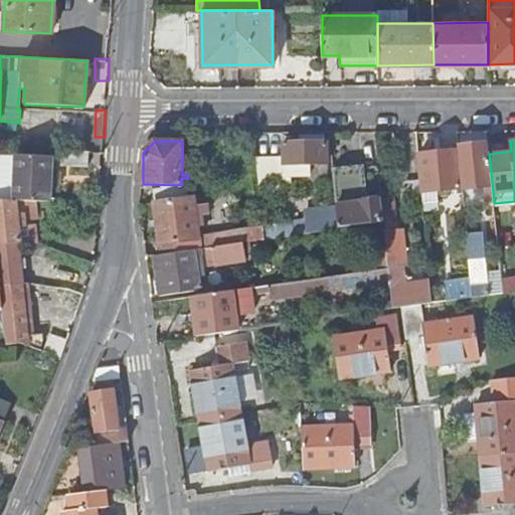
[(284,155),(256,156),(260,187),(285,186),(285,176),(328,175),(327,141),(283,141),(284,155)]
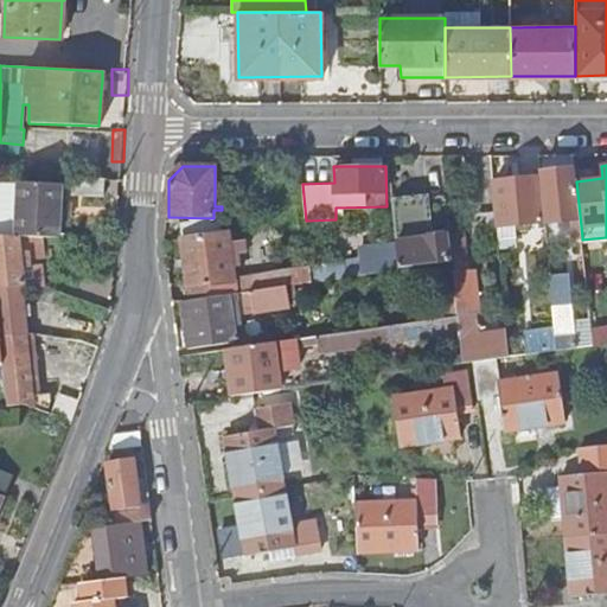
[(575,238),(582,237),(576,181),(575,167),(540,170),(544,221),(573,217),(575,238)]
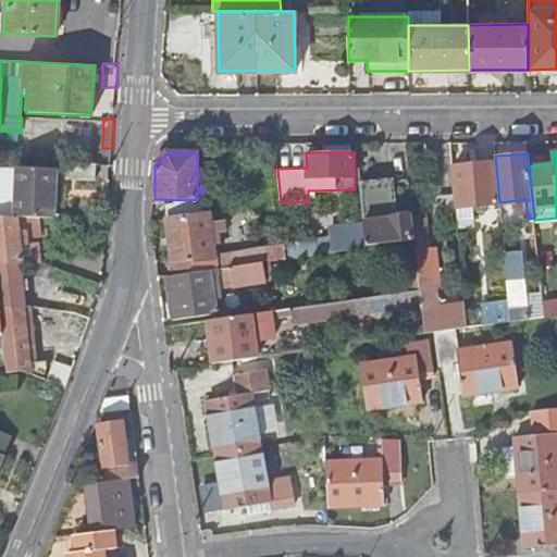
[(457,207),(474,205),(494,202),(497,202),(493,161),(453,165),(457,207)]
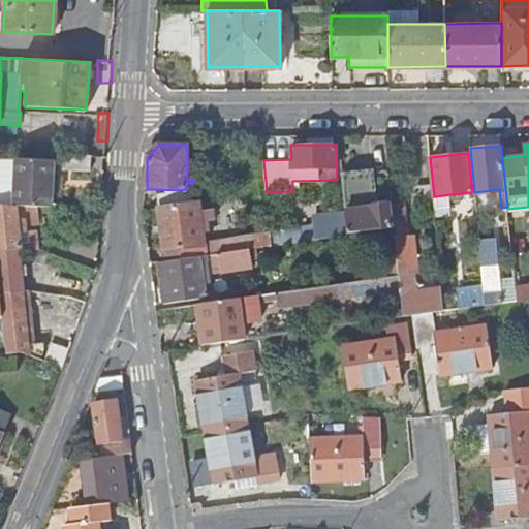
[(90,155),(59,154),(59,169),(89,169),(90,155)]
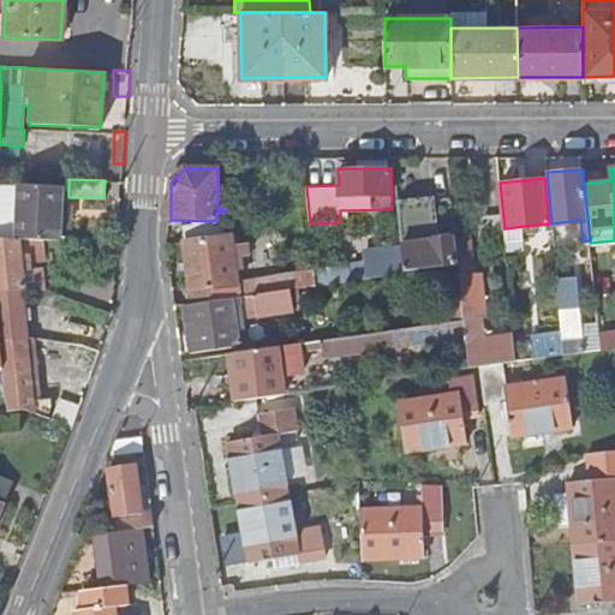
[(18,185),(18,239),(57,240),(59,186),(18,185)]
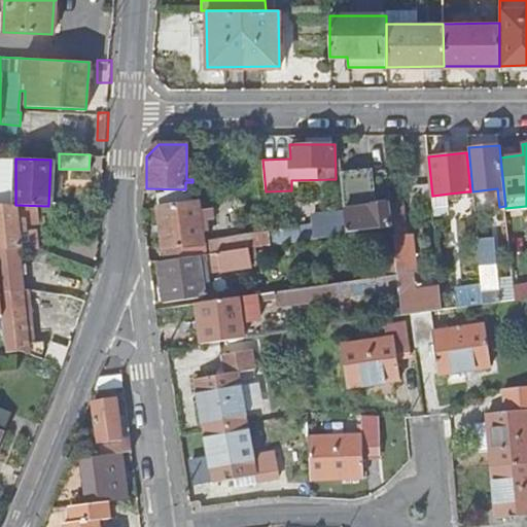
[(371,170),(340,173),(343,210),(345,234),(392,226),(390,203),(387,170),(371,172),(371,170)]
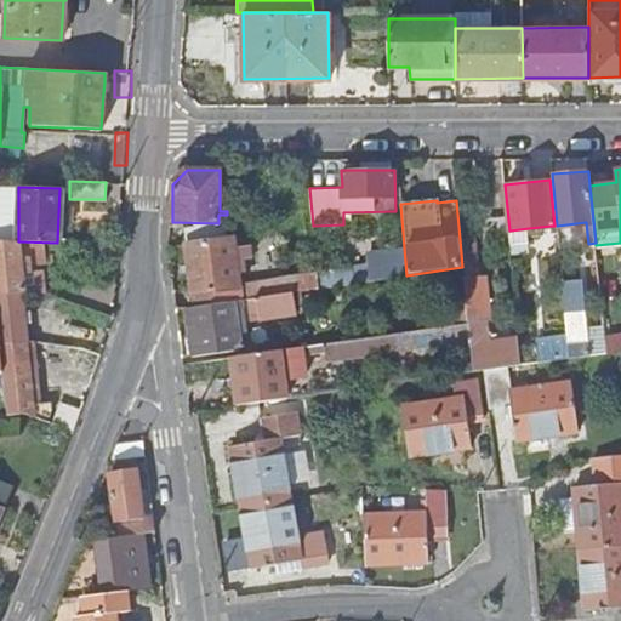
[(508,231),(510,243),(530,240),(529,228),(510,231),(508,231)]
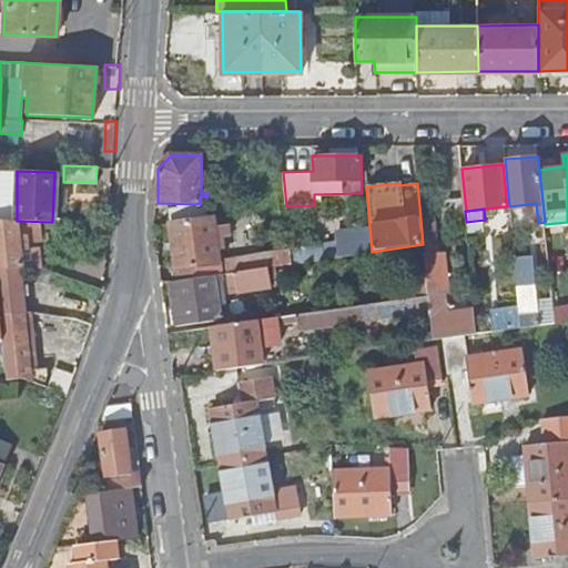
[(169,223),(176,281),(221,274),(220,261),(219,250),(223,249),(222,236),(230,235),(229,224),(215,225),(214,217),(206,219),(169,223)]
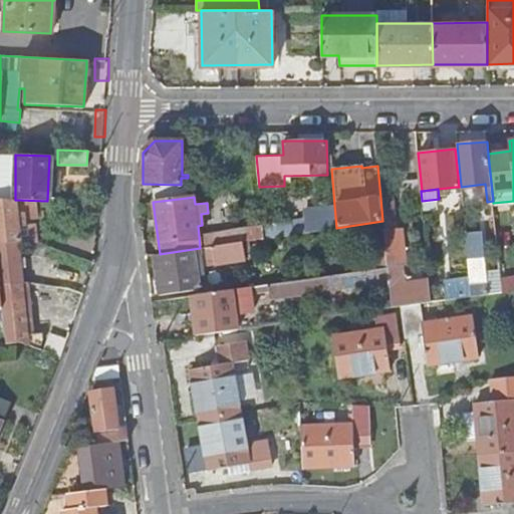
[(390,282),(392,307),(401,306),(420,303),(432,301),(430,278),(411,280),(411,276),(405,276),(403,263),(401,263),(394,197),(380,198),(382,221),(388,267),(390,282)]
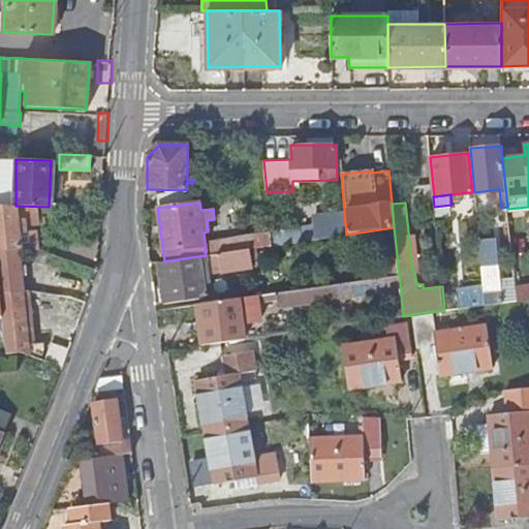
[(20,232),(16,206),(14,206),(0,205),(0,250),(18,249),(21,248),(20,232)]
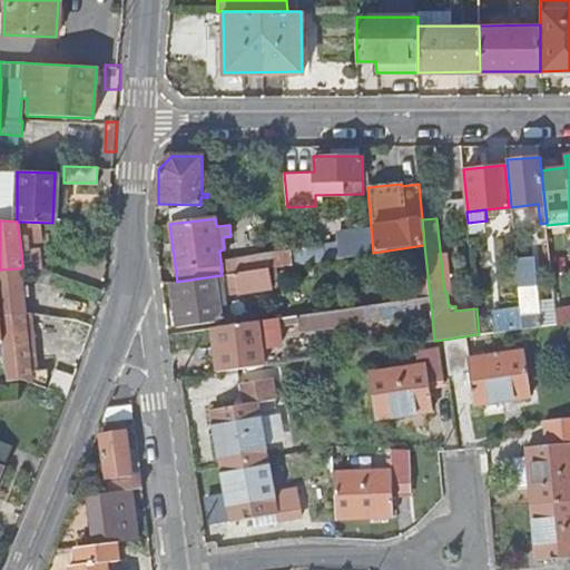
[(341,235),(342,257),(373,253),(371,227),(355,228),(355,234),(341,235)]
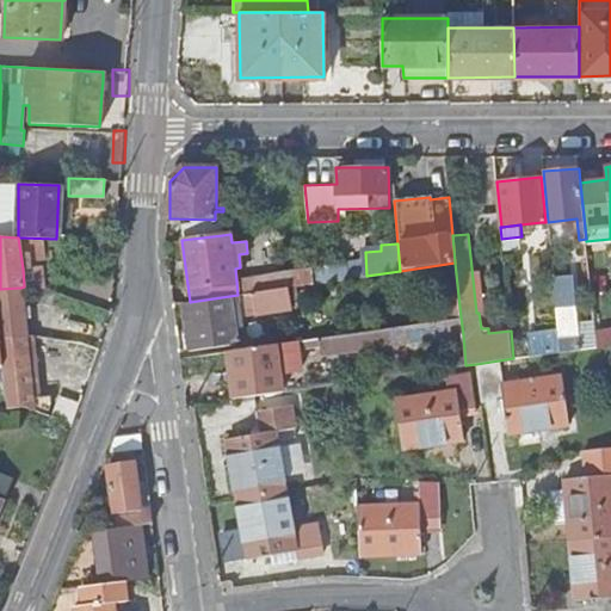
[(37,285),(41,285),(38,267),(23,269),(24,287),(37,285)]
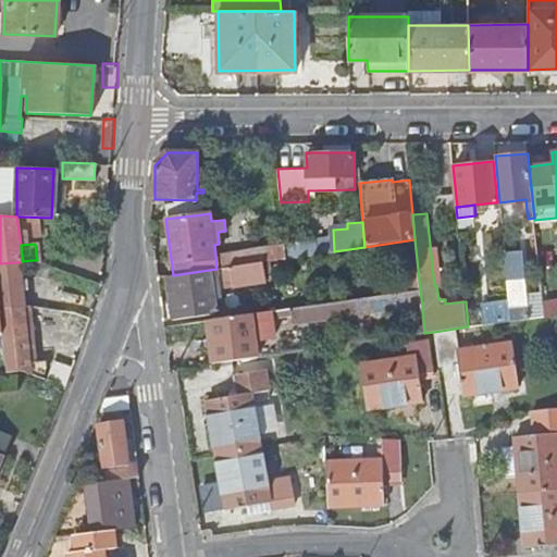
[(252,263),(262,262),(286,259),(285,246),(250,250),(252,263)]
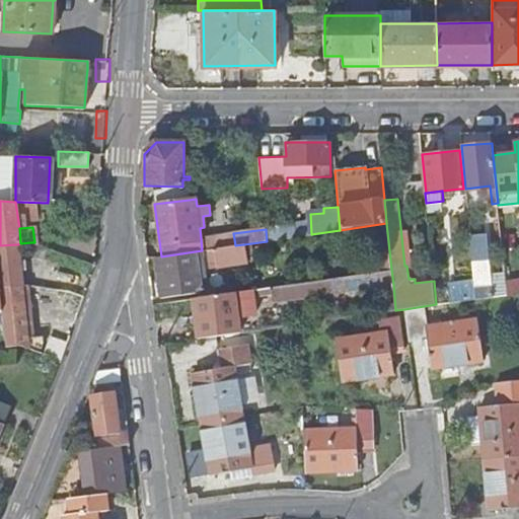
[(218,248),(235,245),(233,233),(217,236),(218,248)]
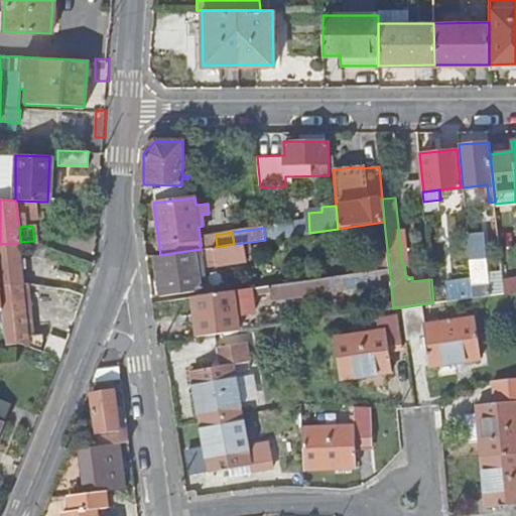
[(473,280),(474,297),(491,295),(483,234),(468,236),(473,280)]
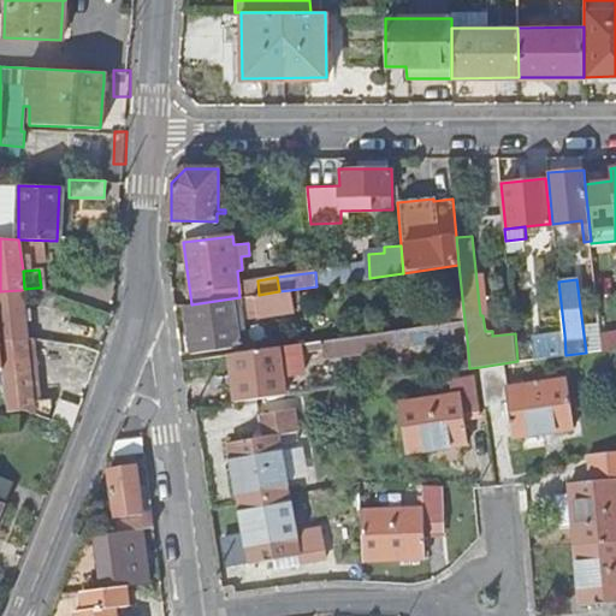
[(238,283),(240,297),(259,295),(258,280),(238,283)]
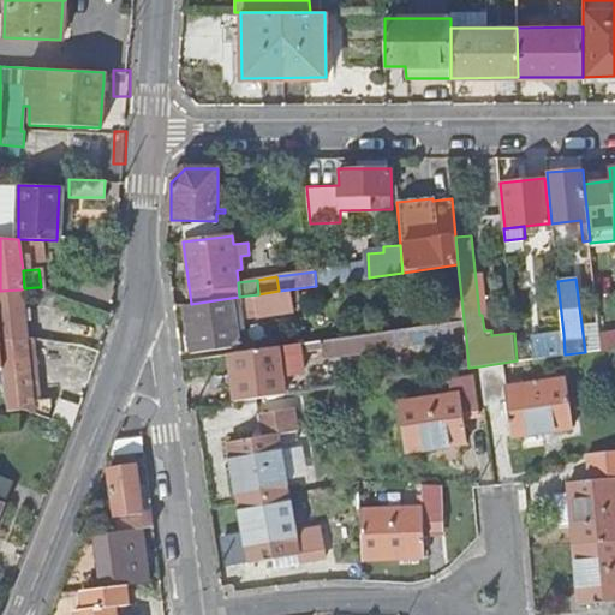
[(0,340),(25,339),(21,290),(0,291),(0,340)]
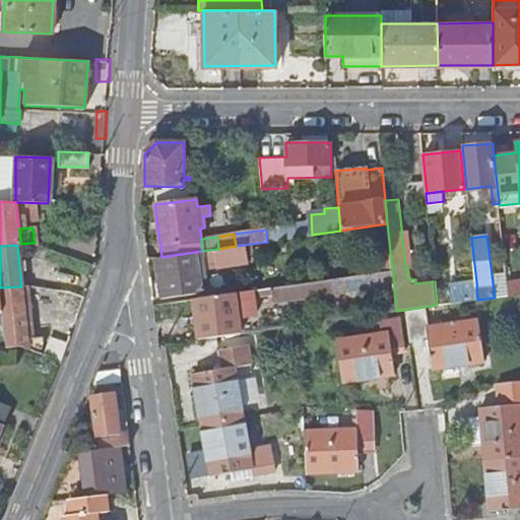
[(161,257),(154,258),(158,284),(155,285),(157,298),(160,298),(160,299),(202,293),(198,268),(247,260),(245,245),(236,246),(218,249),(202,251),(161,257)]
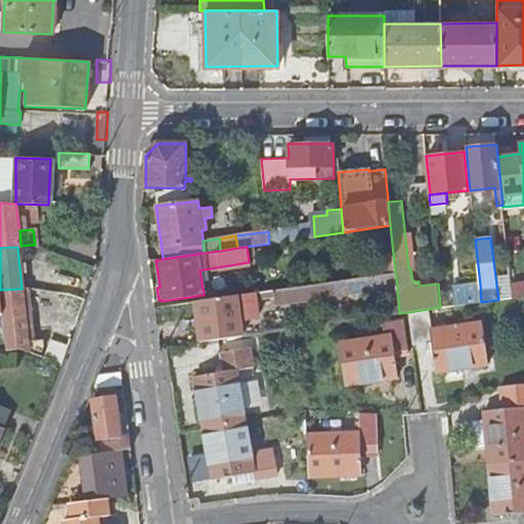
[(277,304),(397,288),(395,272),(275,290),(277,304)]
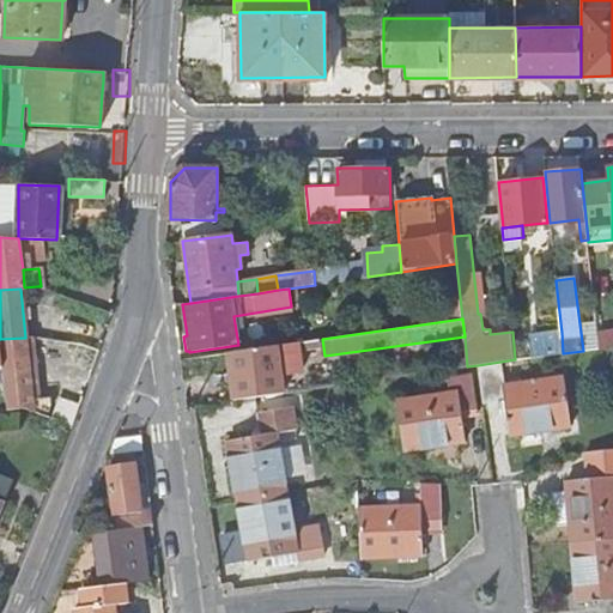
[(529,338),(532,358),(563,353),(562,333),(529,338)]
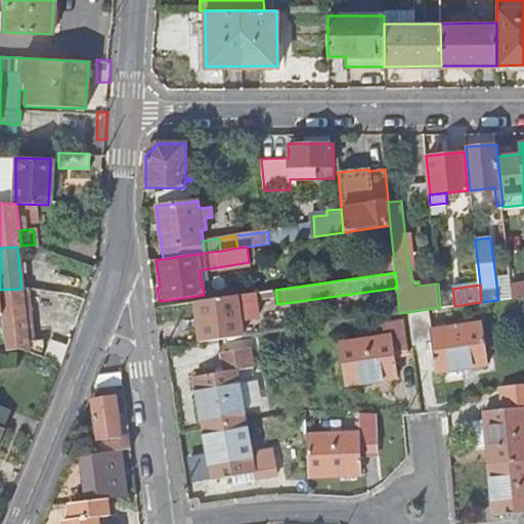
[(23,291),(22,289),(0,290),(0,301),(1,317),(5,351),(20,351),(29,353),(28,343),(23,291)]
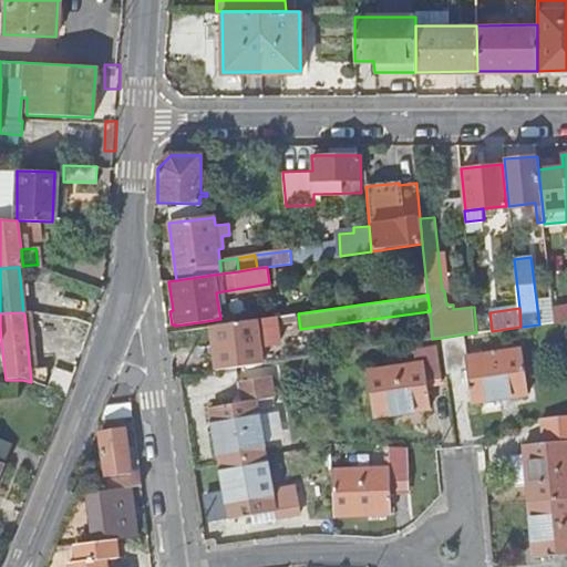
[(31,315),(24,315),(30,371),(38,370),(31,315)]
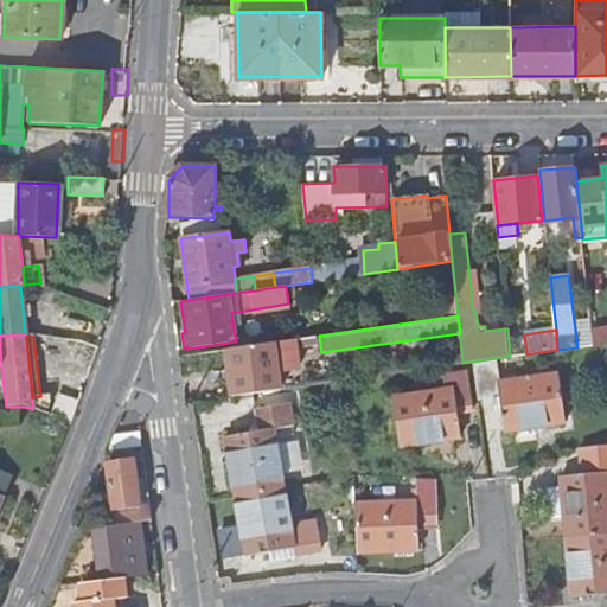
[(225,349),(230,396),(280,389),(278,372),(298,369),(294,339),(225,349)]
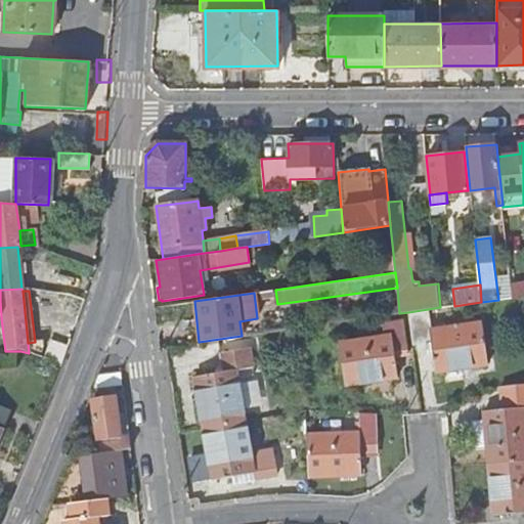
[(428,309),(408,312),(413,345),(432,342),(435,372),(487,364),(481,322),(431,330),(428,309)]
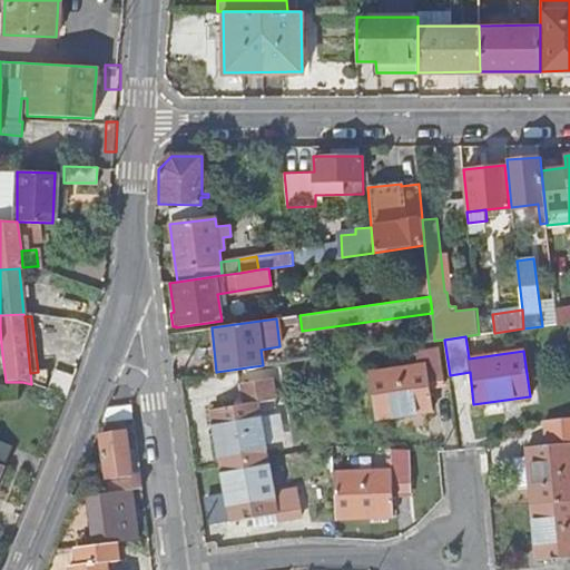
[(375,419),(432,411),(429,385),(448,383),(443,346),(410,350),(412,367),(369,374),(375,419)]
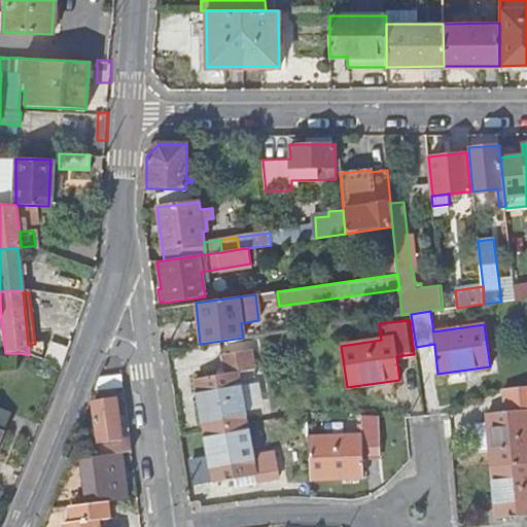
[(62,367),(69,348),(50,342),(43,360),(62,367)]
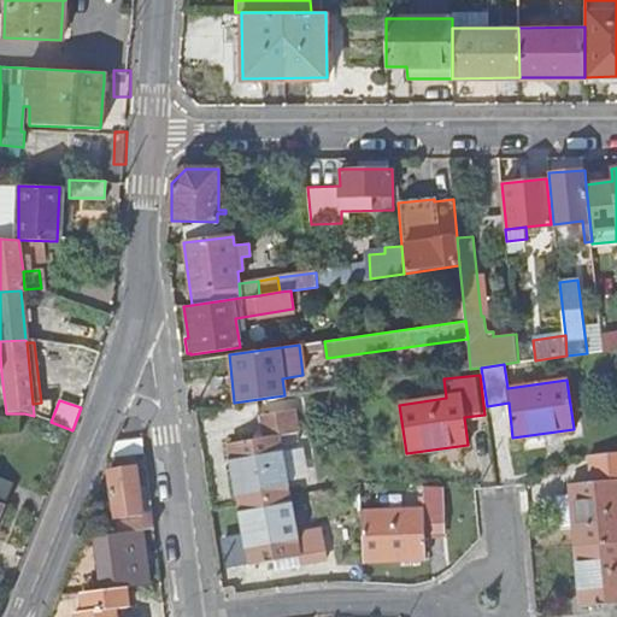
[(297,432),(293,407),(256,415),(260,438),(227,444),(250,564),(298,556),(299,563),(319,559),(315,530),(294,534),(276,435),(297,432)]
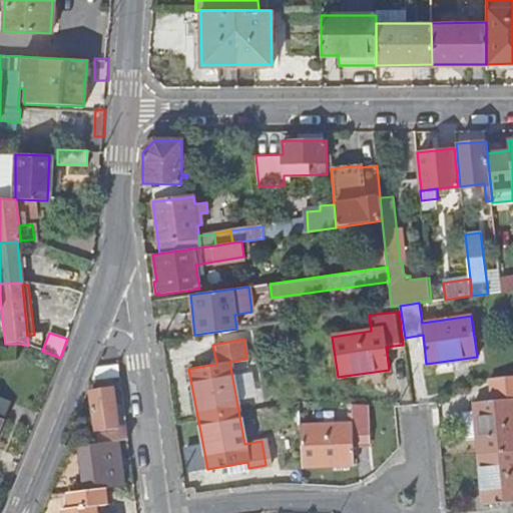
[(512,377),(491,379),(493,401),(474,402),(483,504),(512,500),(512,377)]
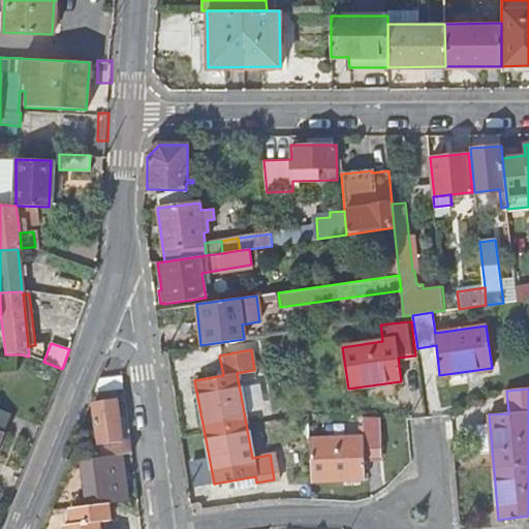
[(132,454),(130,440),(122,441),(116,400),(93,404),(98,444),(99,444),(101,458),(121,455),(132,454)]
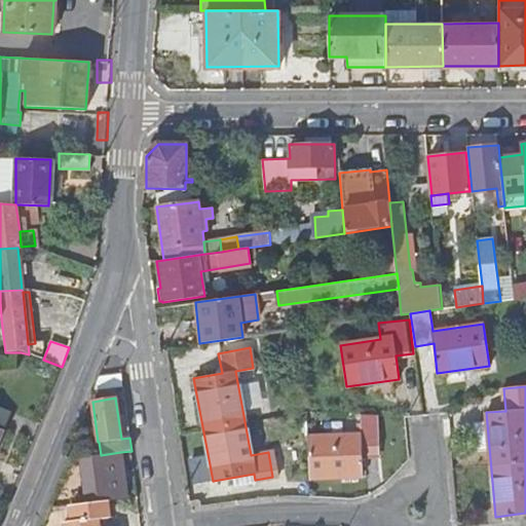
[(378,453),(378,415),(360,415),(360,435),(308,437),(310,479),(363,477),(362,454),(378,453)]
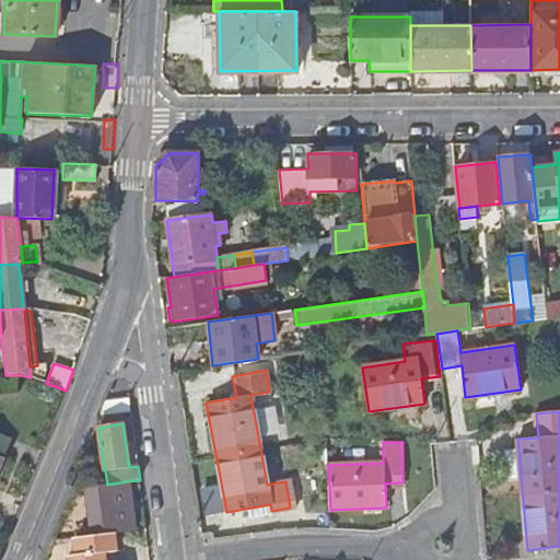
[(107,485),(85,487),(93,536),(114,533),(116,533),(116,531),(135,528),(128,481),(107,485)]
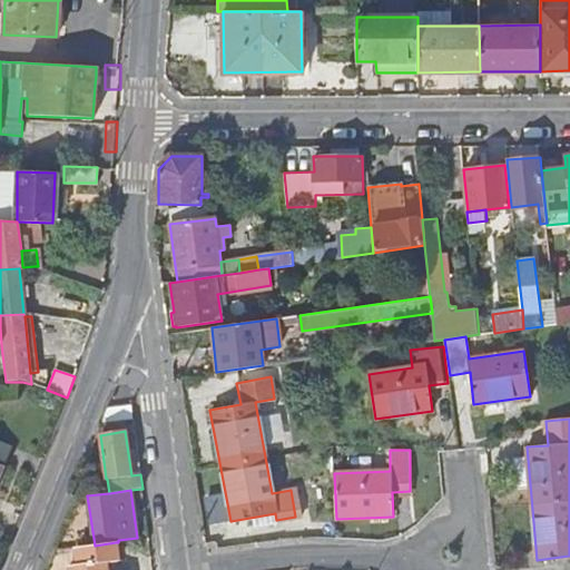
[(95,546),(75,548),(77,564),(69,567),(69,569),(106,569),(106,562),(118,560),(116,542),(95,546)]
